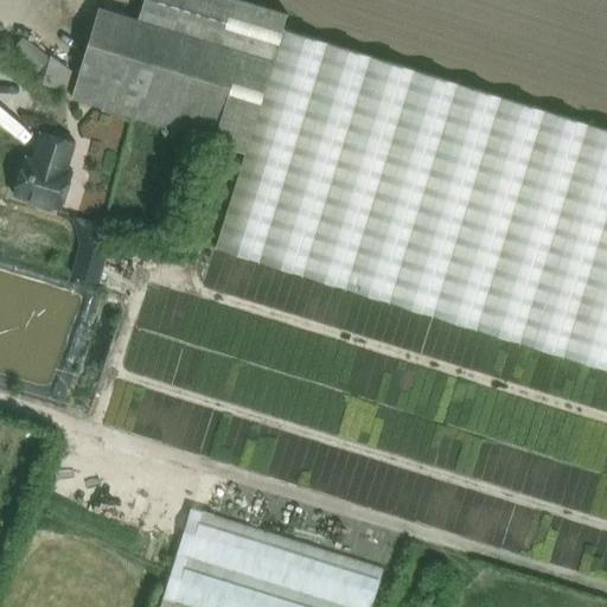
[(100,8),(72,98),(95,106),(246,151),(283,29),(288,14),(242,0),(145,0),(139,19),(100,8)]
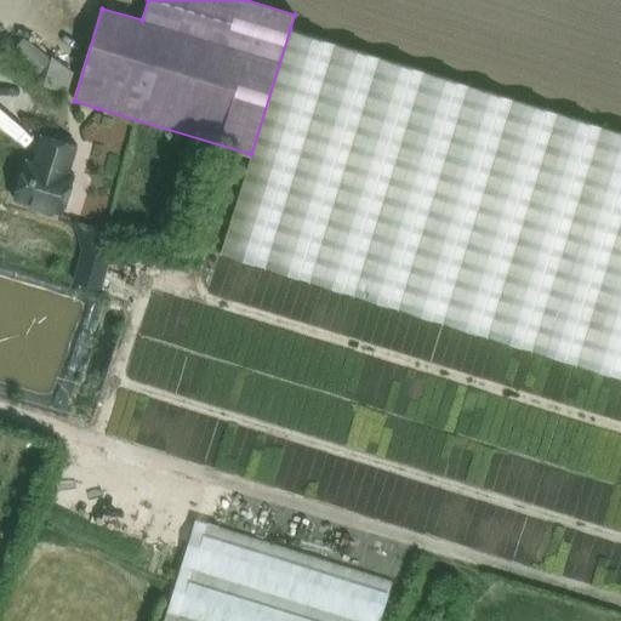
[(252,155),(222,254),(620,377),(620,132),(291,29),(252,155)]
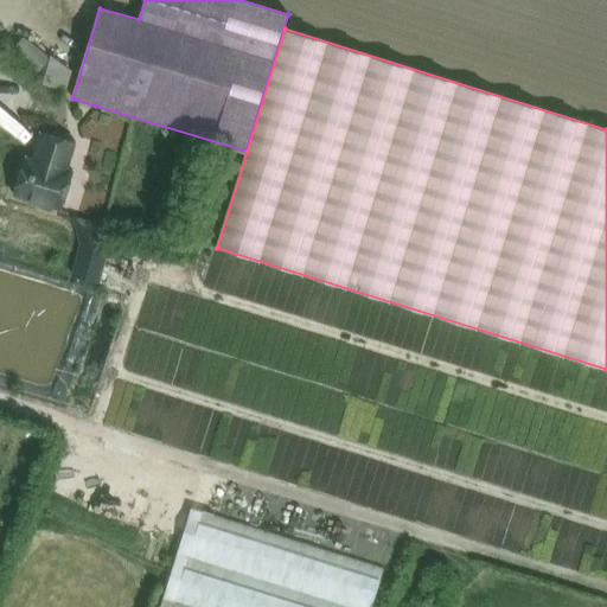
[(68,170),(76,141),(42,132),(33,159),(26,157),(14,195),(37,202),(40,203),(42,208),(51,211),(55,208),(62,210),(74,171),(68,170)]
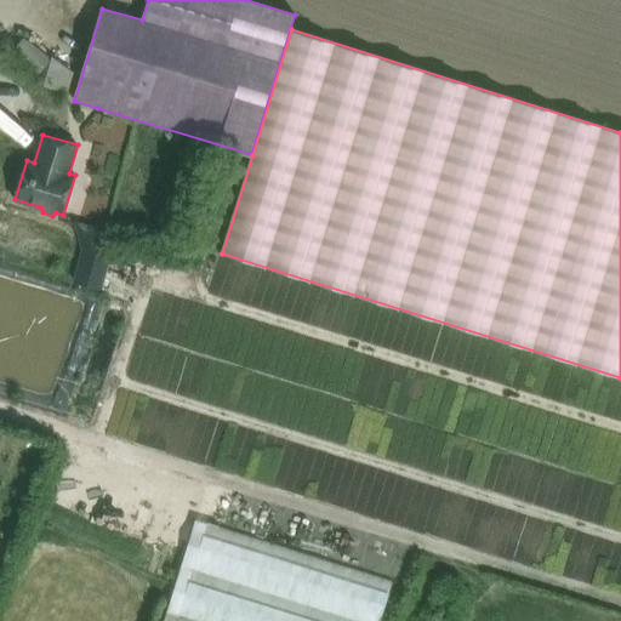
[(81,250),(73,281),(101,290),(110,258),(81,250)]
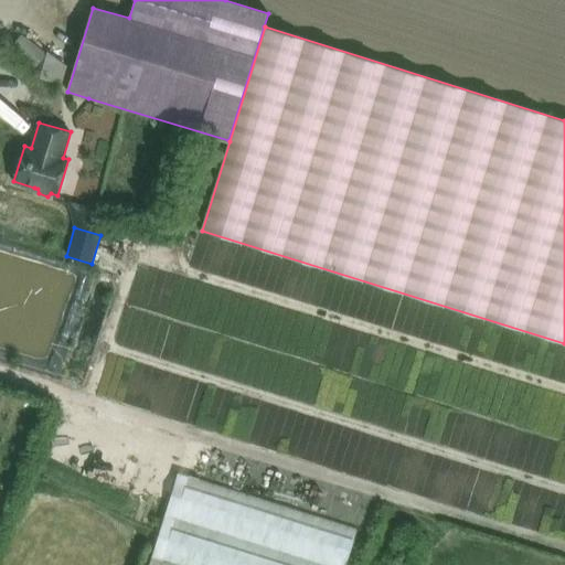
[(360,564),(370,525),(236,492),(234,499),(205,492),(196,531),(192,530),(182,564),(360,564)]
